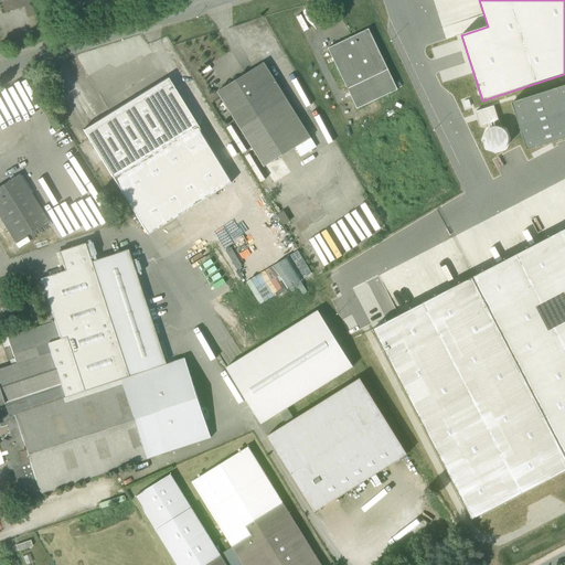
[(328,49),(348,89),(388,71),(369,30),(328,49)]
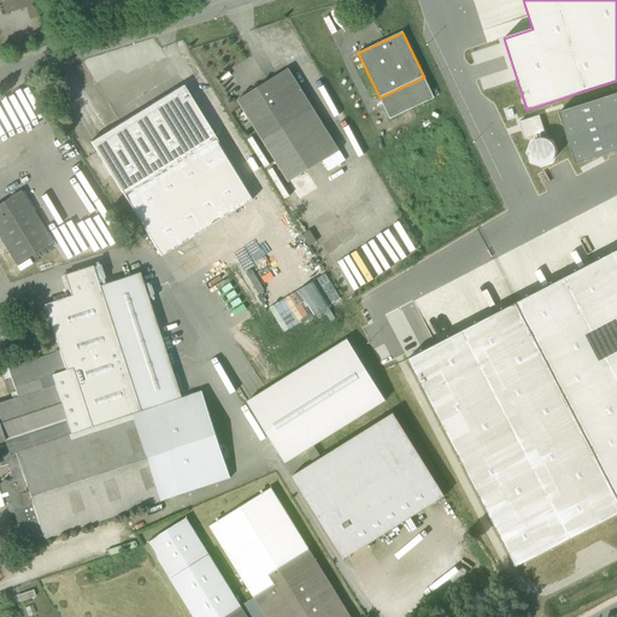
[(241,106),(254,127),(294,101),(306,93),(293,74),(241,106)]
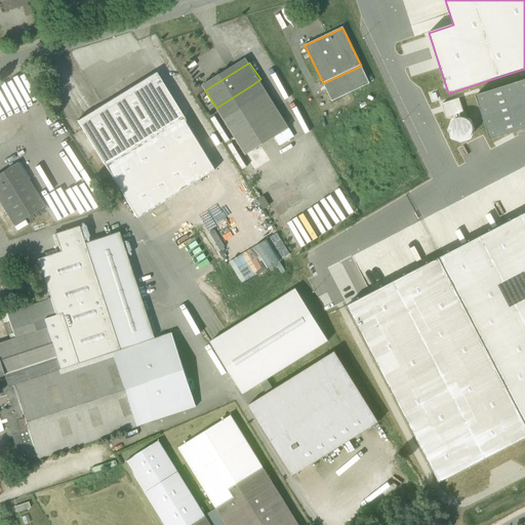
[(369,84),(361,66),(323,83),(331,102),(369,84)]
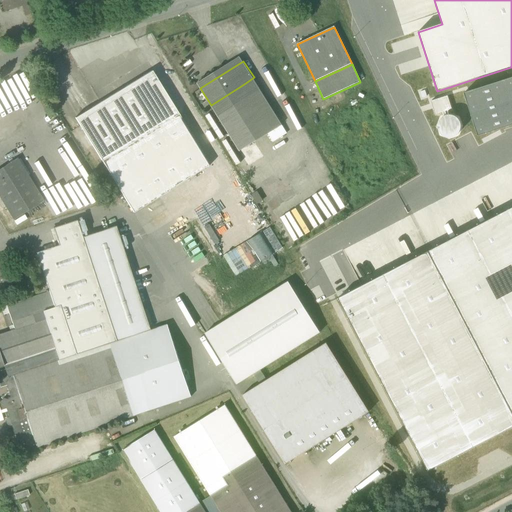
[(75,118),(101,161),(178,115),(151,71),(91,108),(96,116),(81,126),(76,118),(75,118)]
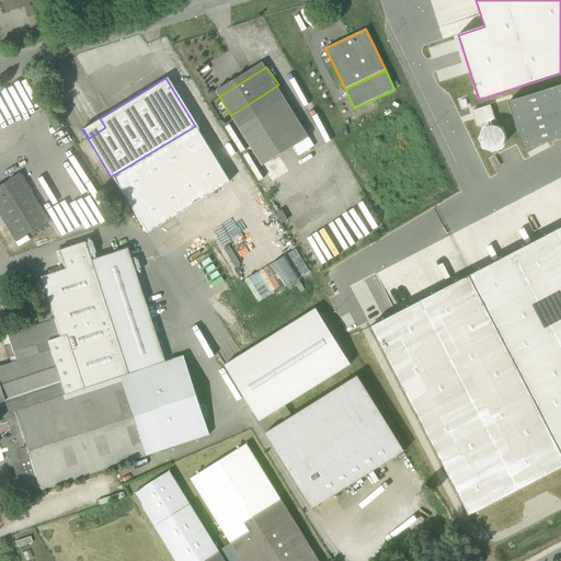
[(295,112),(278,84),(267,92),(284,118),(295,112)]
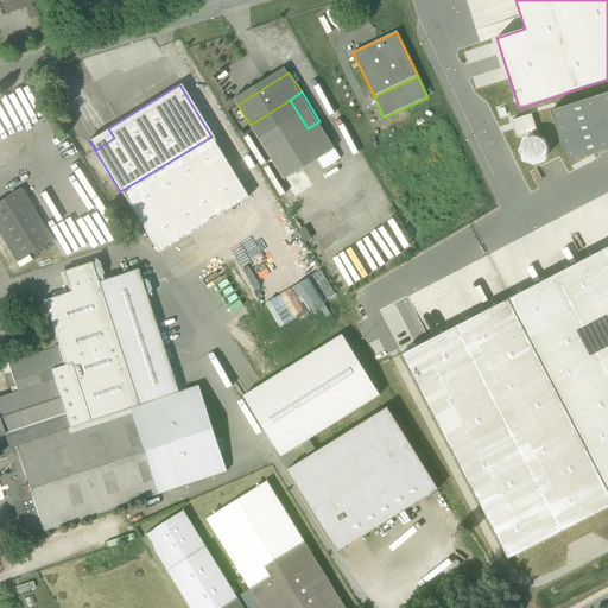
[(607,92),(551,111),(568,162),(607,147),(607,92)]
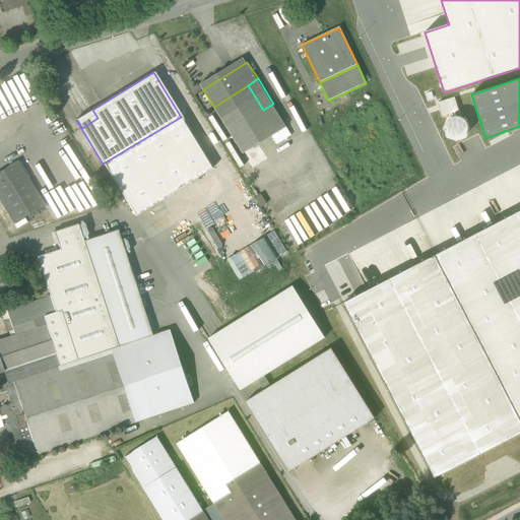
[(214,107),(246,157),(289,130),(273,104),(263,110),(248,85),(214,107)]
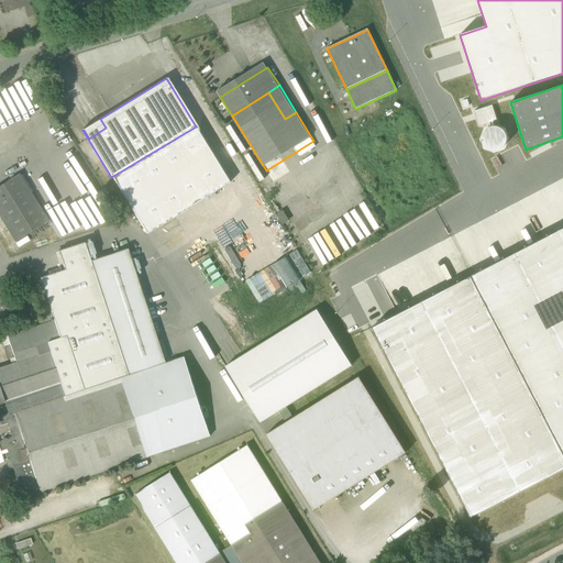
[(474,111),(478,127),(496,120),(492,106),(474,111)]
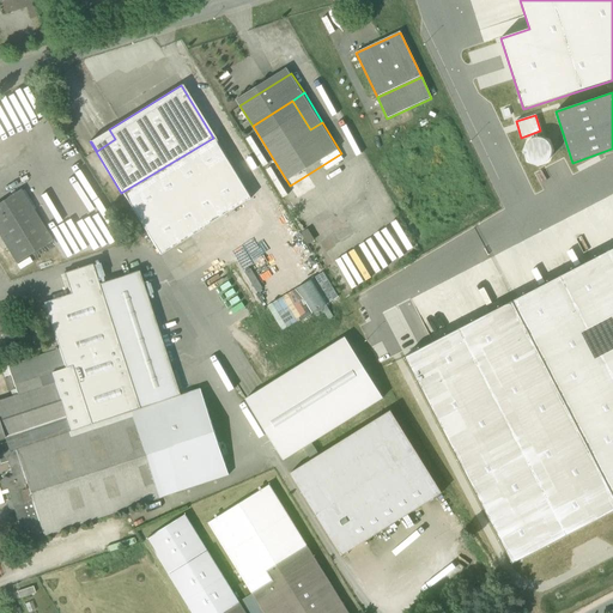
[(80,121),(87,134),(92,132),(85,117),(80,121)]
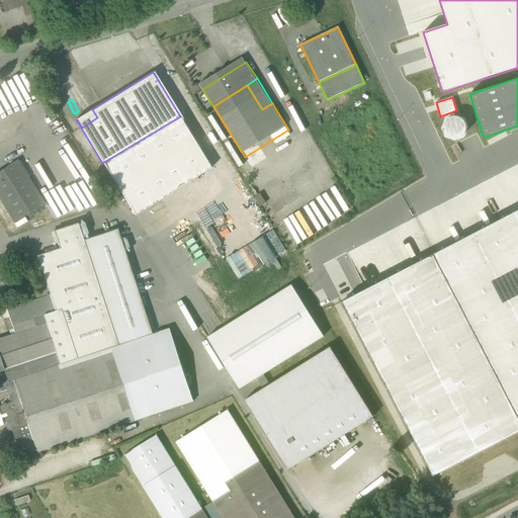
[(97,117),(92,109),(77,119),(82,127),(97,117)]
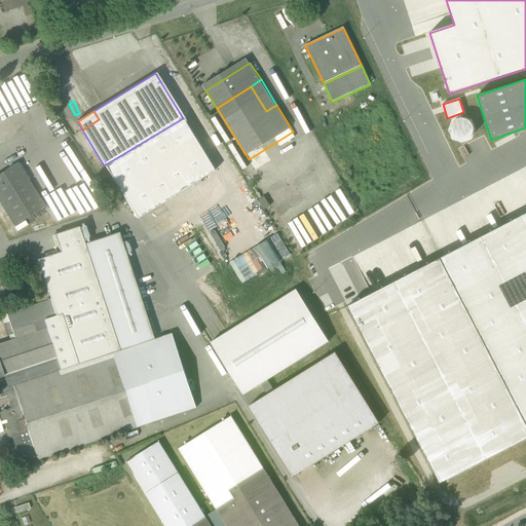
[(216,171),(183,118),(104,165),(137,219),(216,171)]
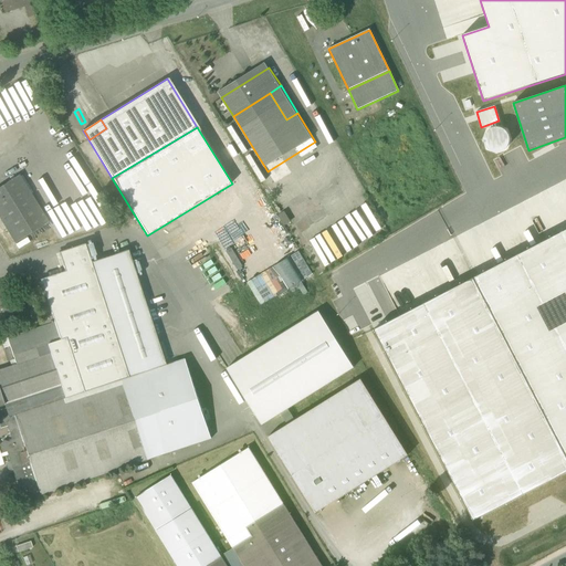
[(499,127),(491,128),(485,134),(484,142),(488,148),(494,153),(502,152),(507,146),(510,138),(506,132),(499,127)]
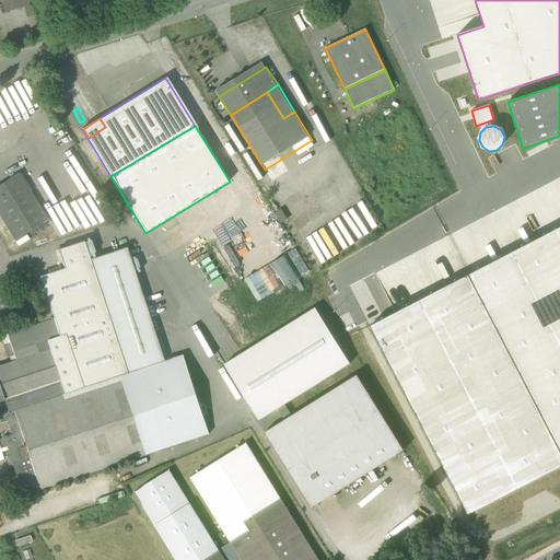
[(0,186),(0,218),(14,241),(46,221),(19,175),(0,186)]
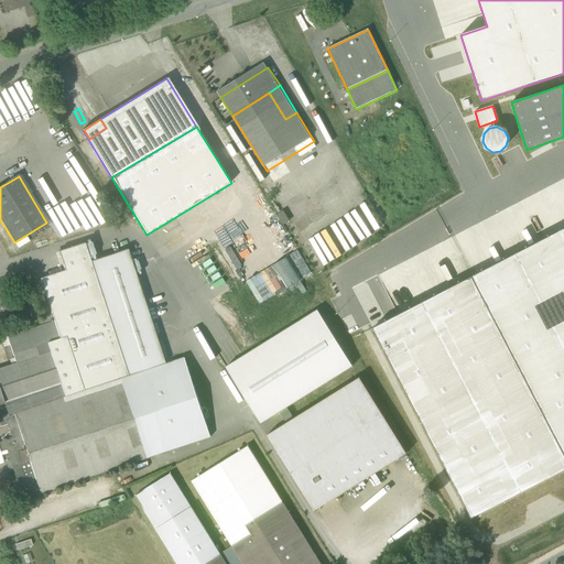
[(563,228),(472,277),(563,455),(563,228)]
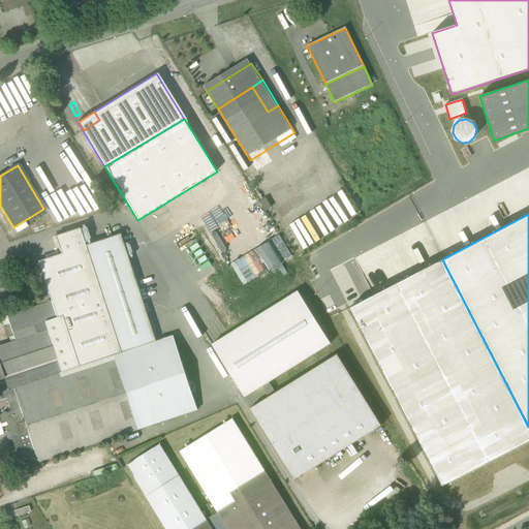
[(37,261),(49,296),(51,302),(56,318),(44,322),(48,331),(47,331),(57,361),(61,373),(120,353),(85,246),(79,228),(55,237),(60,254),(37,261)]
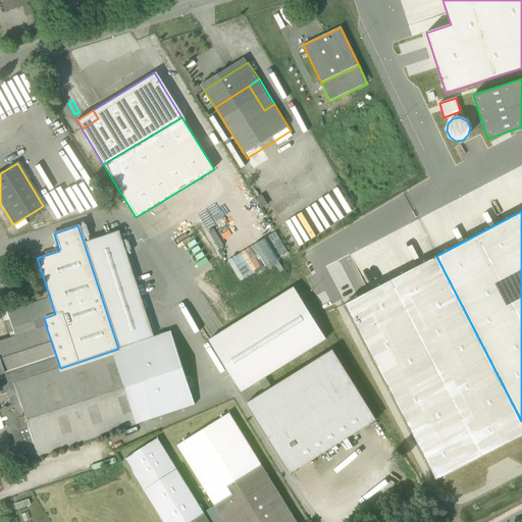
[(117,231),(84,243),(118,349),(152,337),(117,231)]
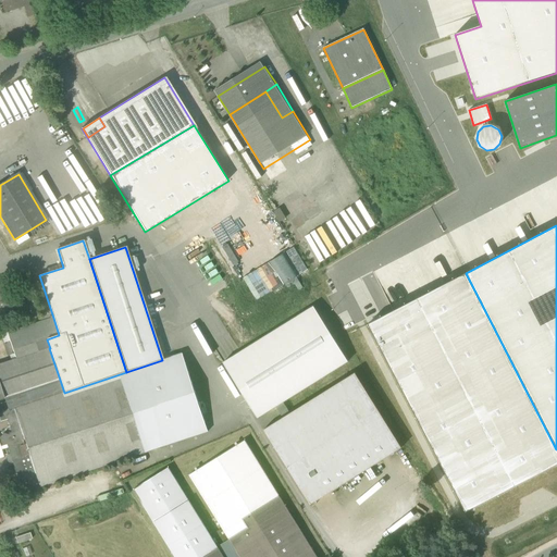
[(19,271),(3,276),(7,288),(25,282),(19,271)]
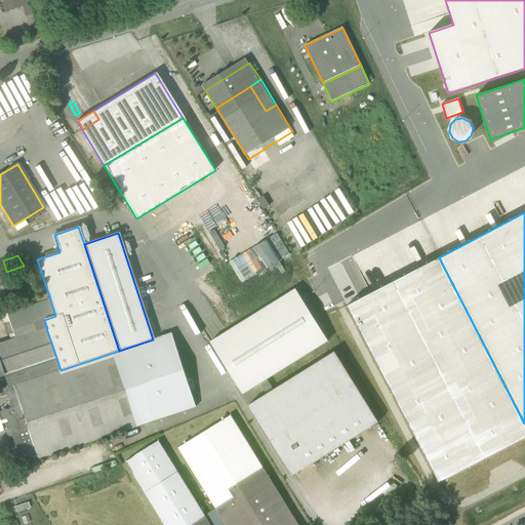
[(524,423),(439,257),(347,306),(439,482),(524,437),(524,423)]
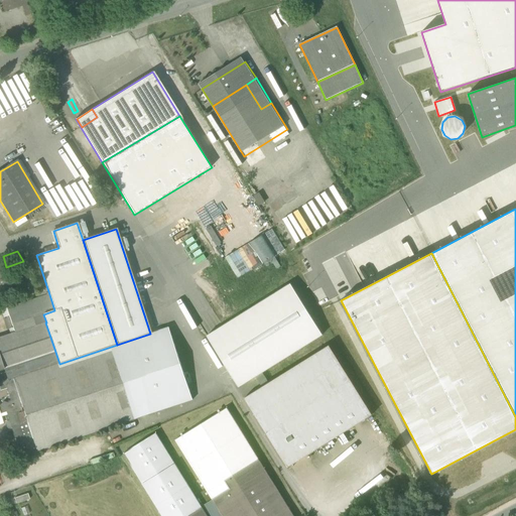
[(0,294),(14,290),(11,283),(9,284),(6,276),(9,275),(6,267),(0,268),(0,294)]
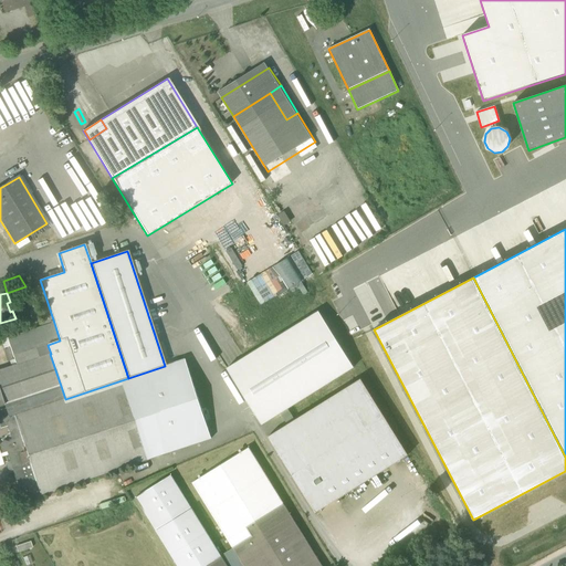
[(18,300),(10,302),(7,303),(10,312),(12,311),(20,308),(18,300)]
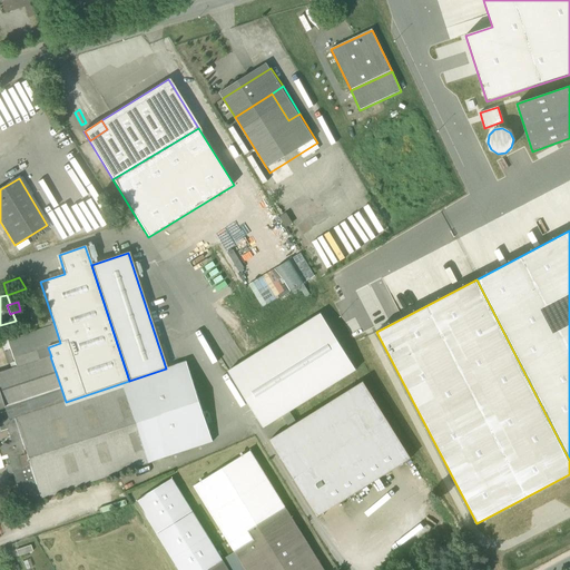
[(234,381),(263,429),(356,371),(321,314),(245,361),(251,370),(234,381)]
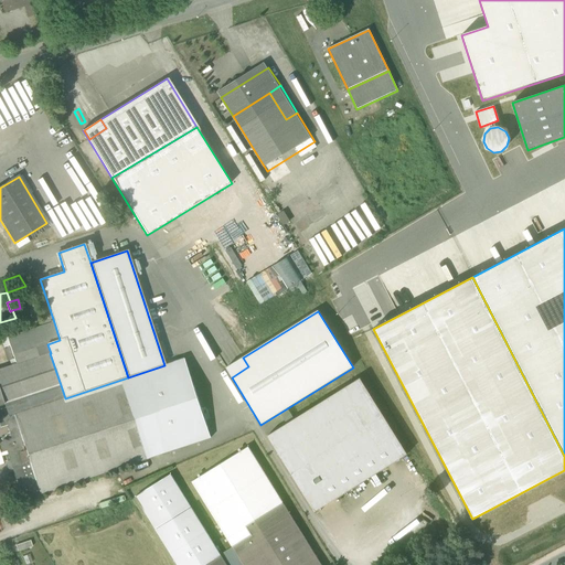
[(42,326),(51,323),(49,317),(40,320),(42,326)]
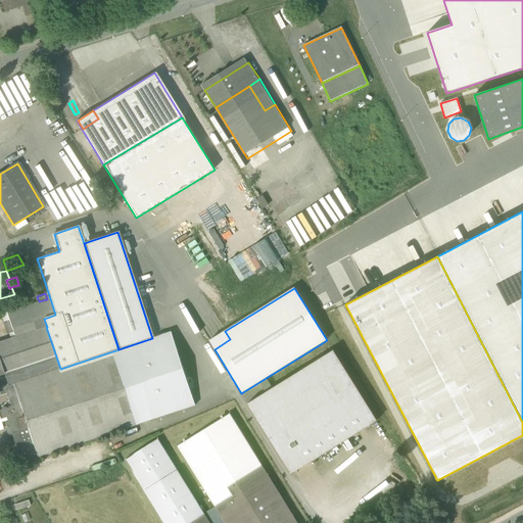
[(55,315),(50,298),(47,299),(39,301),(6,313),(11,329),(33,322),(44,319),(55,315)]
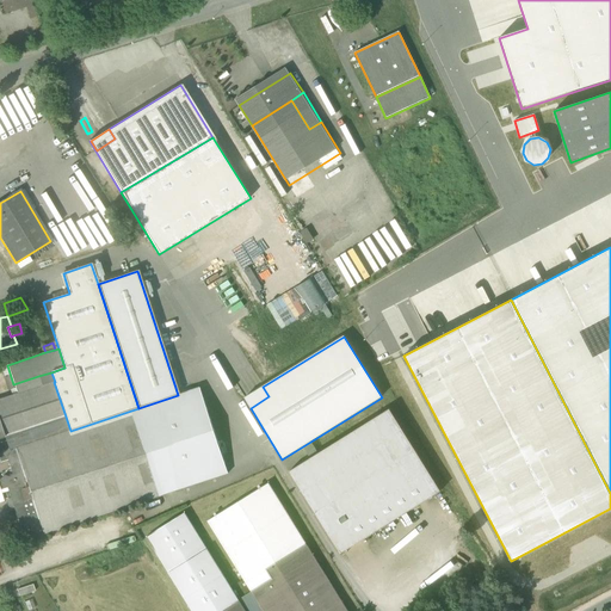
[(51,372),(38,376),(42,386),(54,382),(55,382),(51,372)]
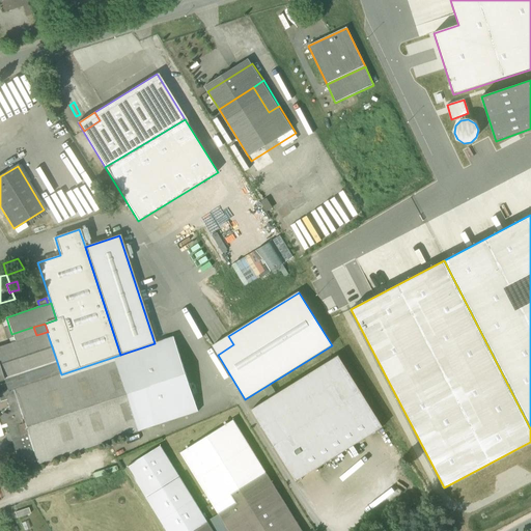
[(15,342),(36,335),(33,327),(11,334),(15,342)]
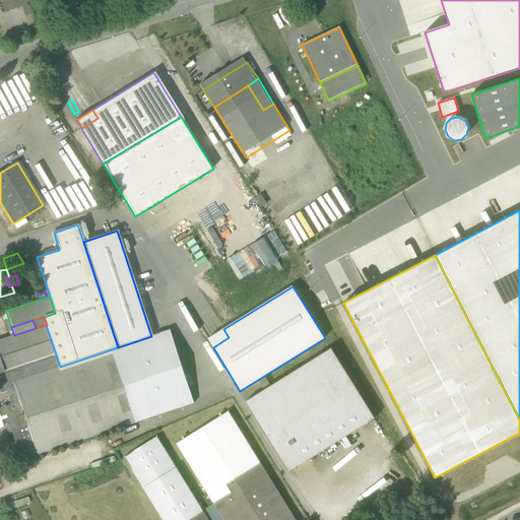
[(14,335),(0,339),(0,363),(3,372),(8,370),(56,354),(46,325),(36,328),(14,335)]
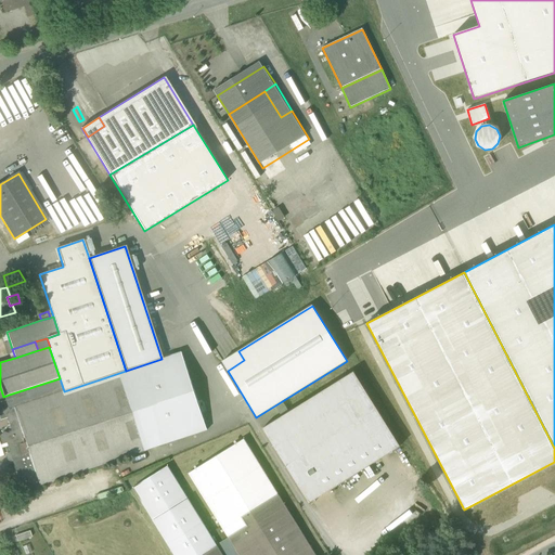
[(222,362),(228,371),(244,360),(239,351),(222,362)]
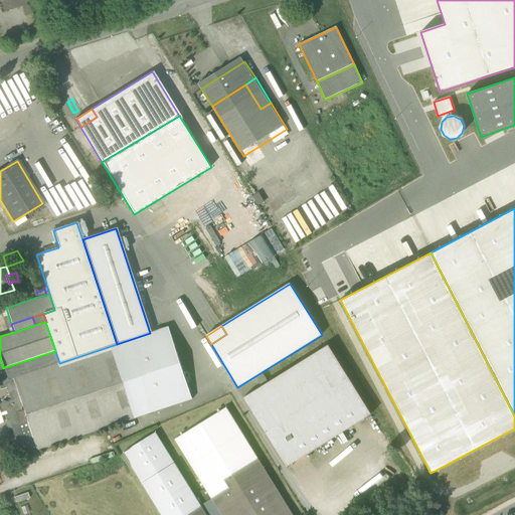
[(34,446),(36,452),(192,400),(168,327),(117,344),(59,363),(12,378),(17,393),(34,446)]
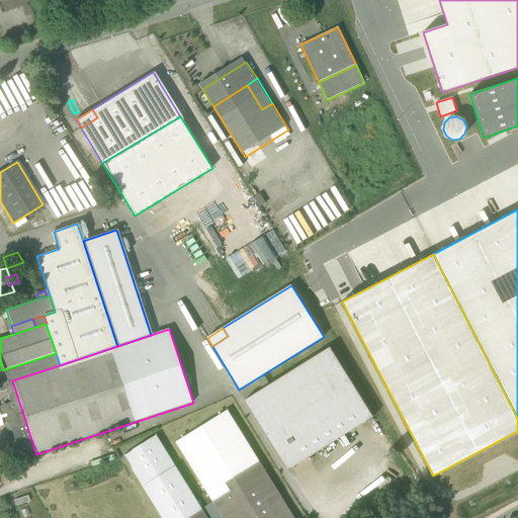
[(245,400),(288,469),(373,417),(330,347),(245,400)]
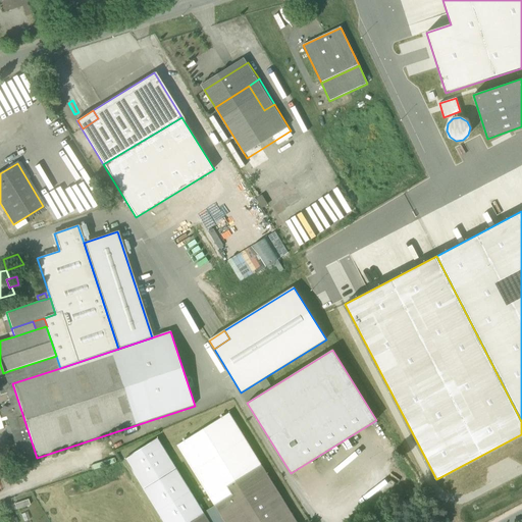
[(56,356),(8,371),(12,383),(60,368),(56,356)]
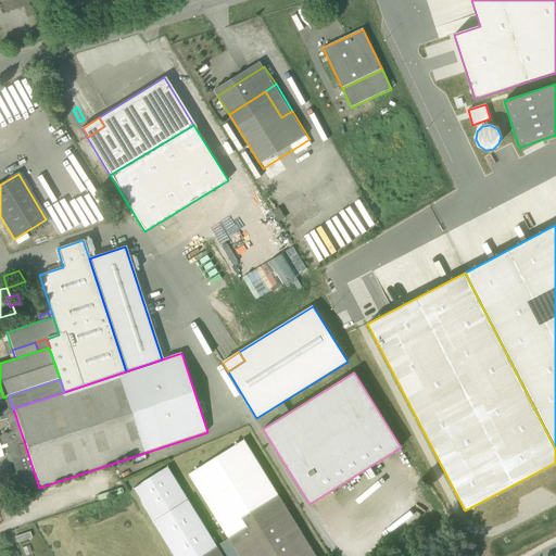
[(3,397),(8,409),(13,408),(9,395),(3,397)]
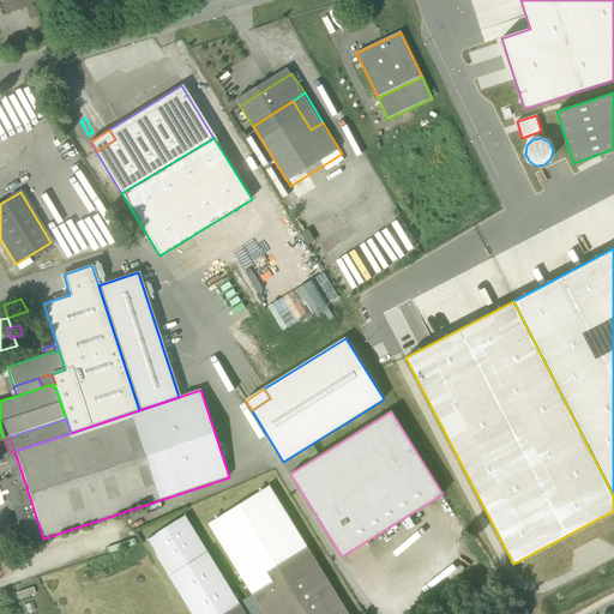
[(20,469),(14,451),(6,458),(7,463),(10,471),(13,468),(20,469)]
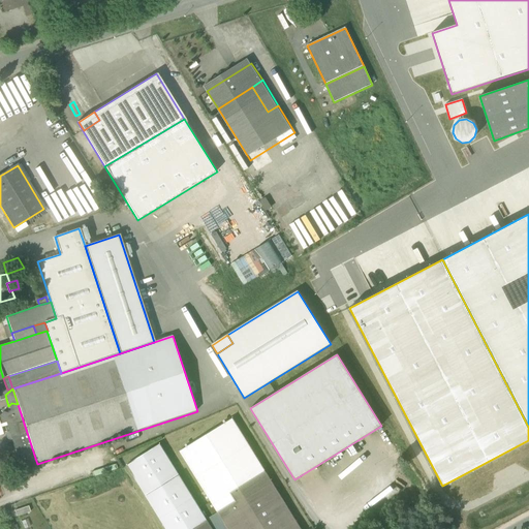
[(25,462),(30,463),(35,458),(18,404),(11,403),(8,406),(7,406),(9,412),(5,414),(0,414),(0,422),(4,423),(12,449),(9,454),(11,459),(17,460),(19,456),(24,458),(25,462)]
